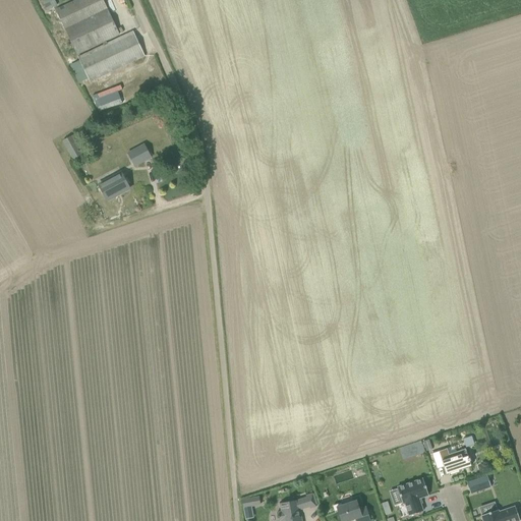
[(42,0),(46,10),(57,5),(55,0),(42,0)]
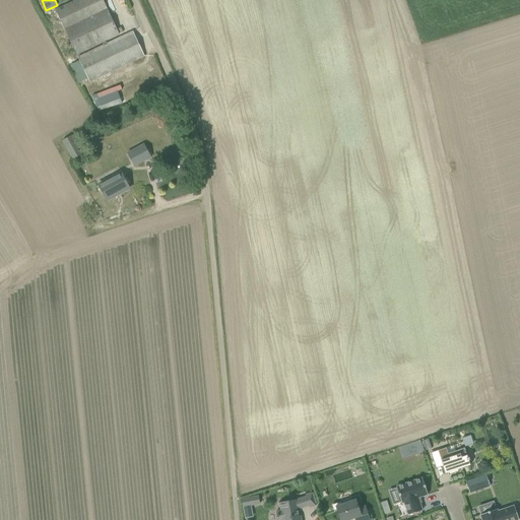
[(77,54),(103,43),(106,41),(120,35),(103,0),(77,0),(56,10),(77,54)]
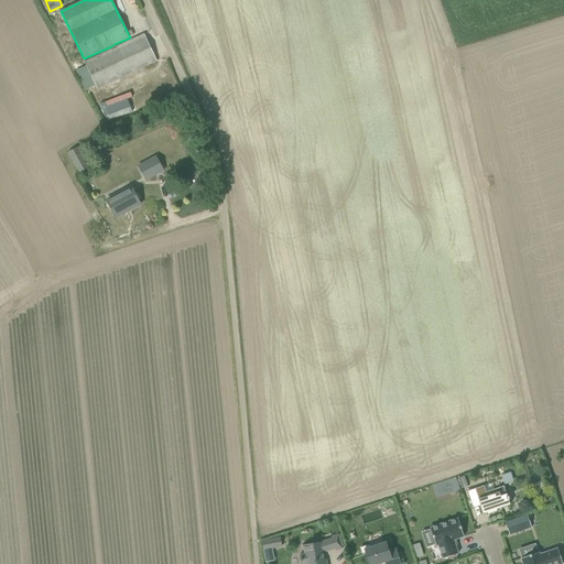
[(85,62),(97,89),(148,65),(158,61),(145,34),(117,49),(115,44),(111,46),(112,49),(85,62)]
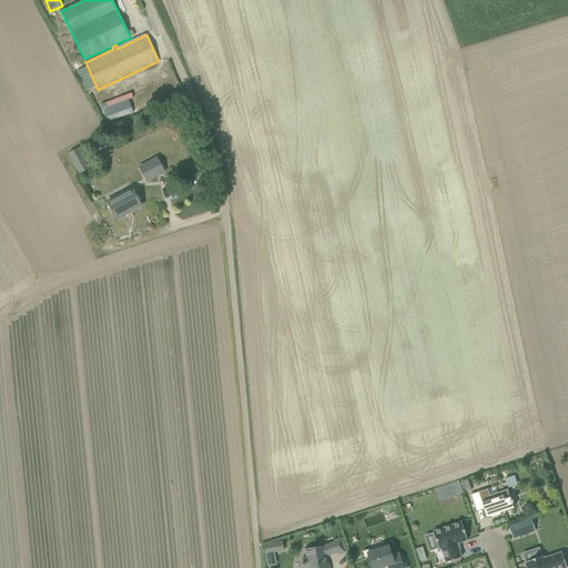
[(93,166),(82,146),(69,153),(80,174),(93,166)]
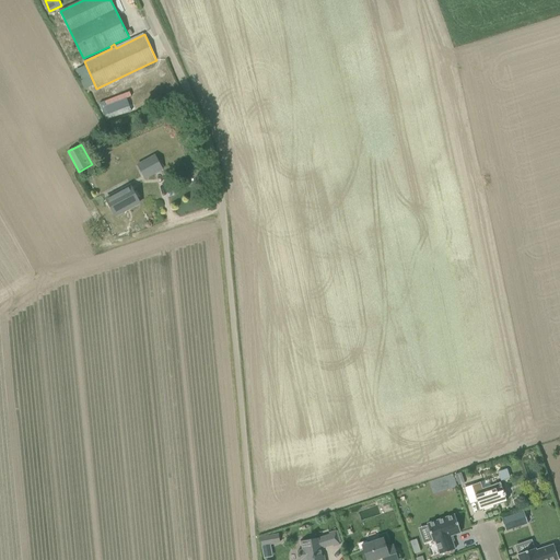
[(138,165),(146,178),(163,170),(155,155),(138,165)]
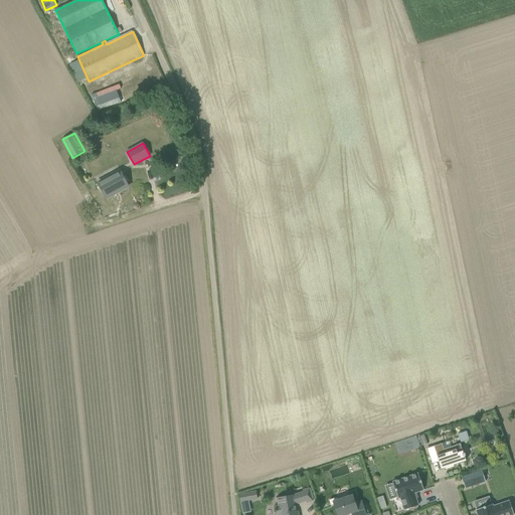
[(98,183),(107,198),(129,186),(121,171),(98,183)]
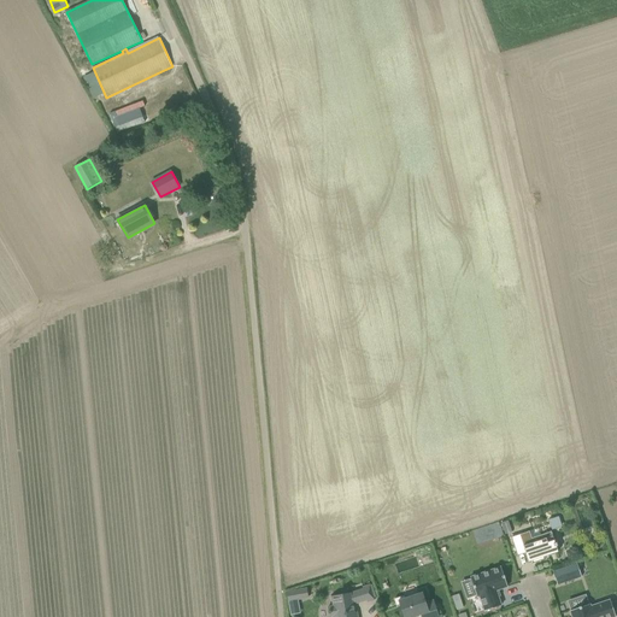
[(551,529),(562,526),(558,516),(547,518),(551,529)]
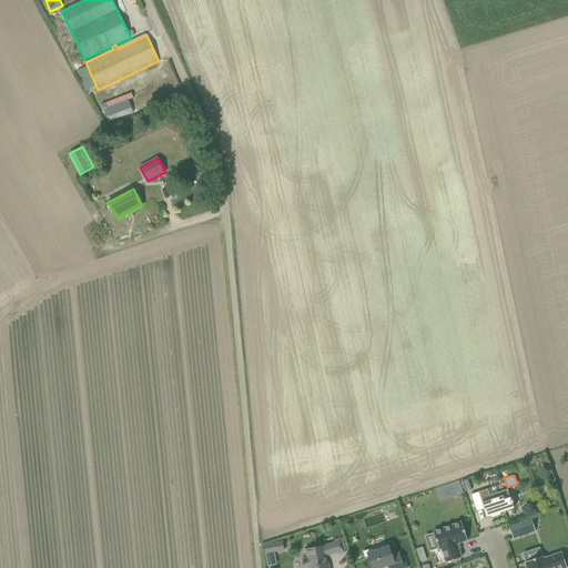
[(462,482),(465,493),(472,490),(468,479),(462,482)]
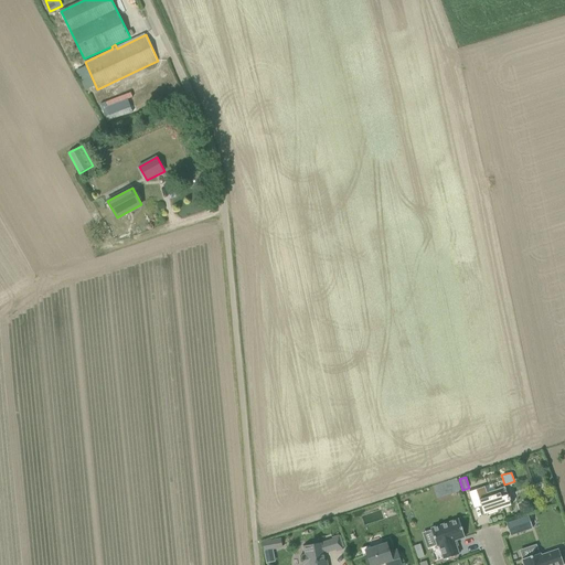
[(469,492),(475,509),(481,507),(484,514),(512,505),(510,501),(511,500),(510,498),(509,498),(505,487),(488,492),(486,487),(469,492)]
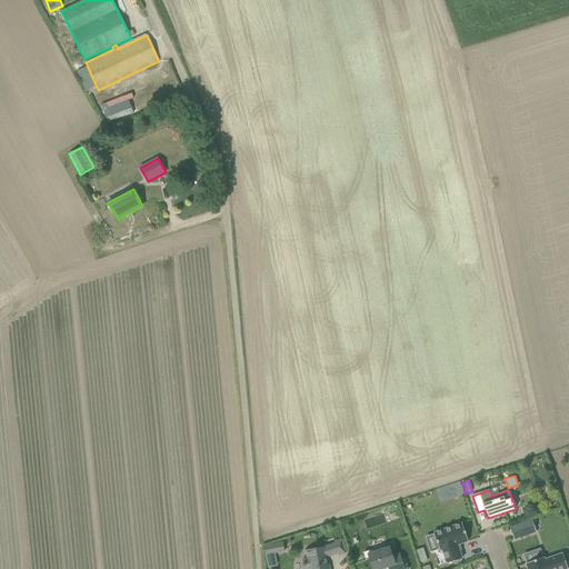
[(515,540),(536,532),(532,520),(510,527),(515,540)]
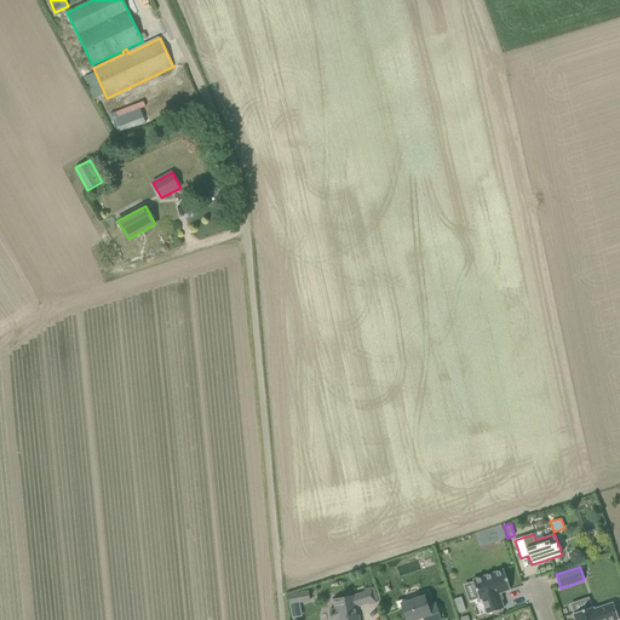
[(504,609),(499,593),(511,590),(504,569),(474,580),(480,601),(482,600),(488,614),(504,609)]
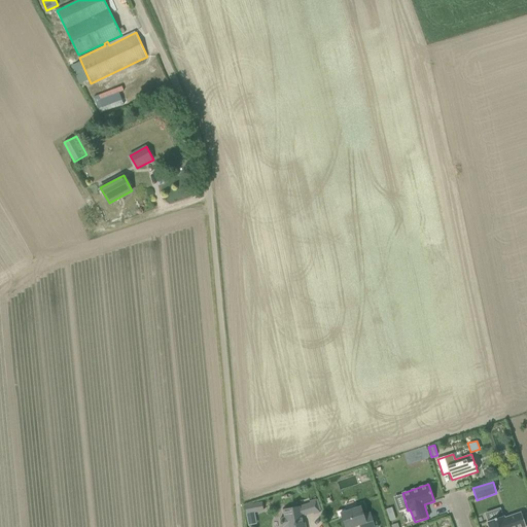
[(316,499),(310,501),(314,515),(320,513),(316,499)]
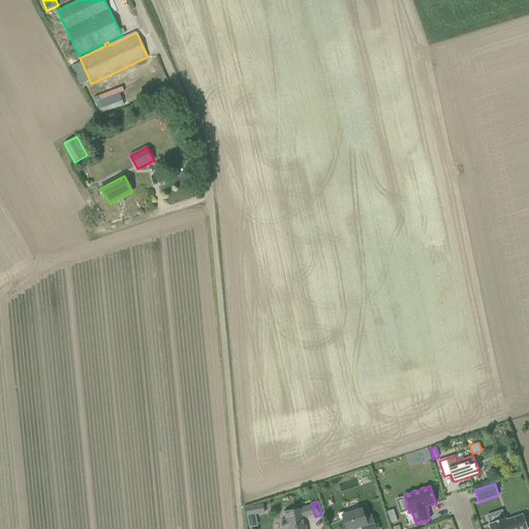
[(282,521),(283,528),(289,528),(290,528),(307,528),(307,525),(304,525),(301,508),(284,511),(286,520),(282,521)]
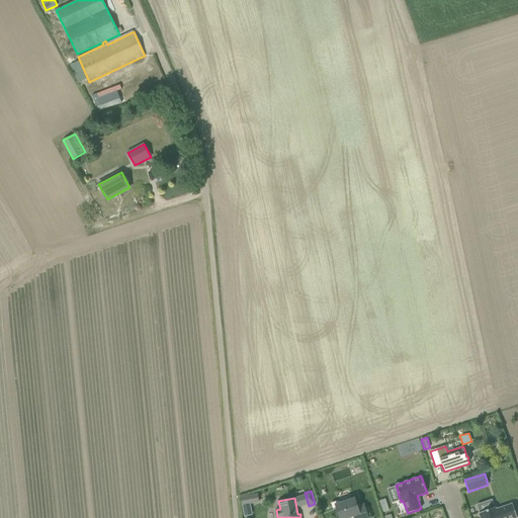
[(369,517),(367,511),(361,513),(356,498),(341,504),(340,501),(332,504),(334,511),(337,510),(339,517),(349,517),(354,516),(354,517),(369,517)]
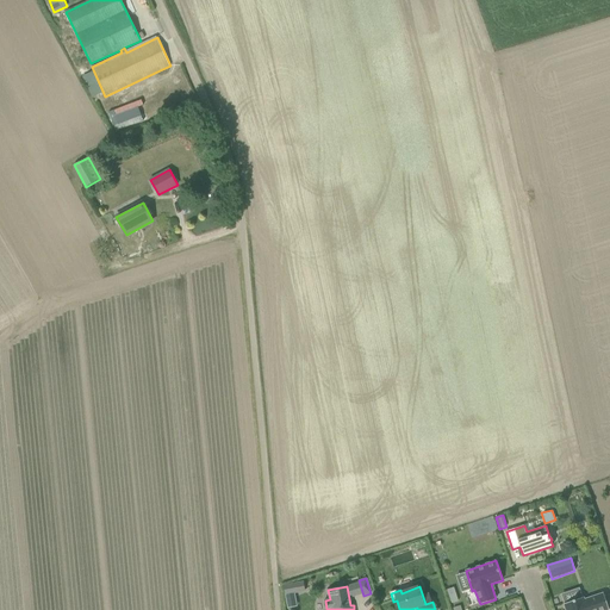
[(585,598),(565,604),(567,609),(609,609),(605,593),(586,601),(585,598)]
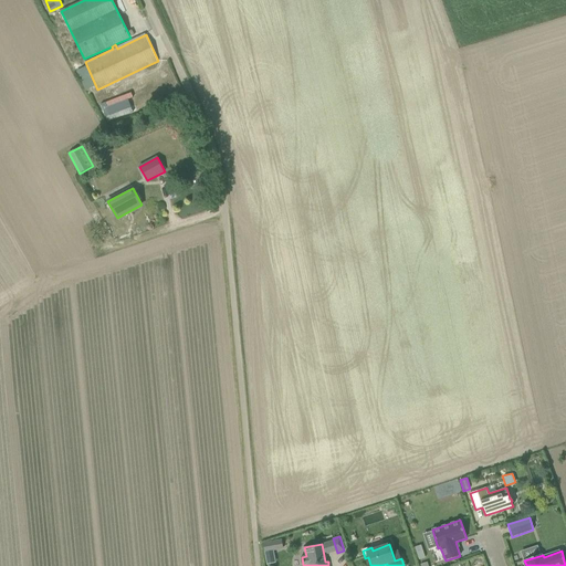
All buildings are outlined.
